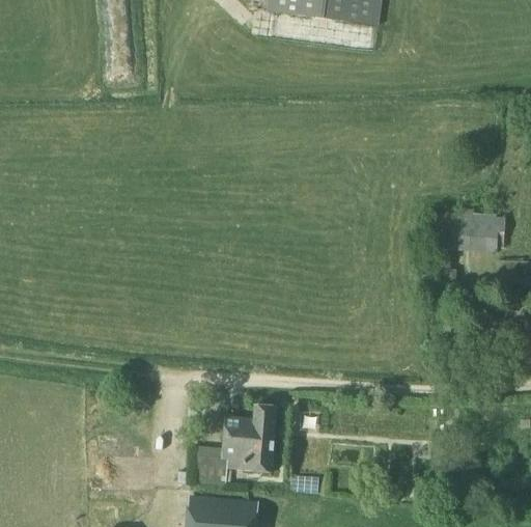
[(268,0),(267,9),(375,24),(379,0),(268,0)]
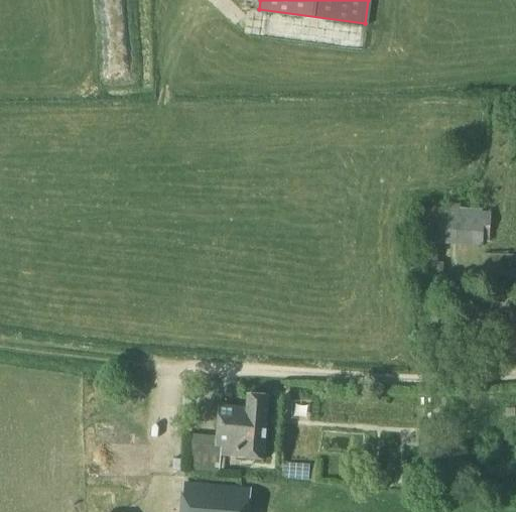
[(419,240),(438,241),(483,244),(483,231),(490,231),(490,211),(421,205),(419,240)]
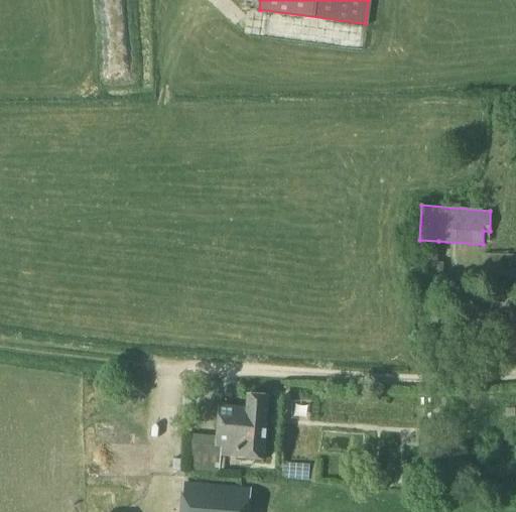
[(469,251),(453,250),(453,266),(469,266),(469,251)]
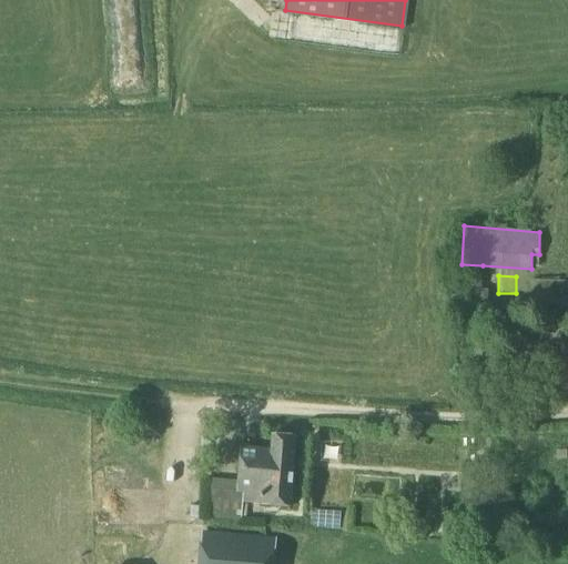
[(210,514),(242,516),(244,490),(264,491),(263,501),(291,503),(296,434),(272,433),(271,447),(242,444),(240,477),(213,475),(210,514)]
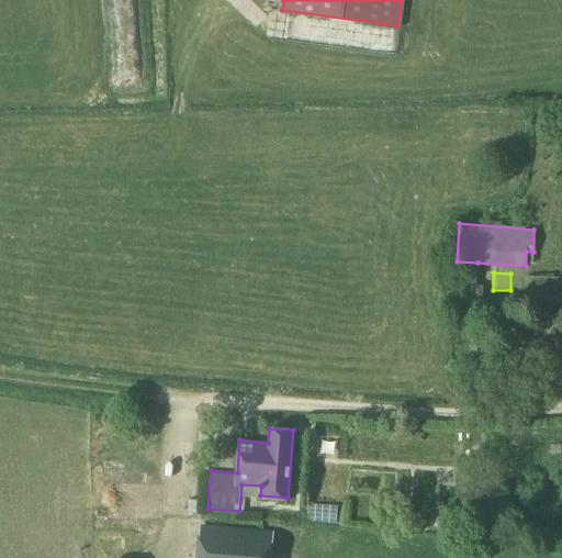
[(439,514),(437,529),(448,531),(450,515),(439,514)]
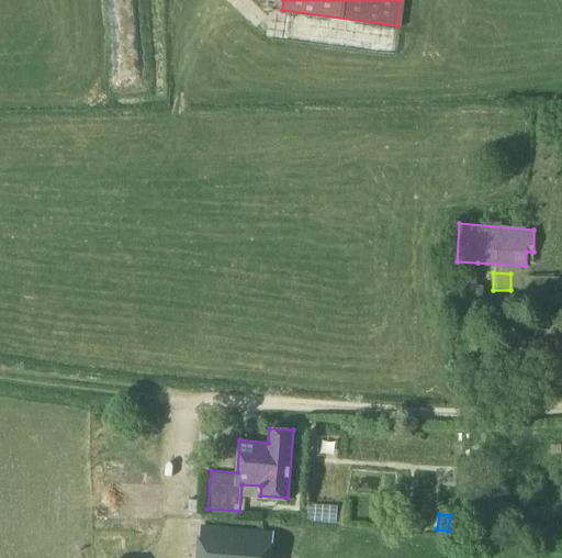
[(198,557),(269,557),(272,531),(202,524),(198,557)]
